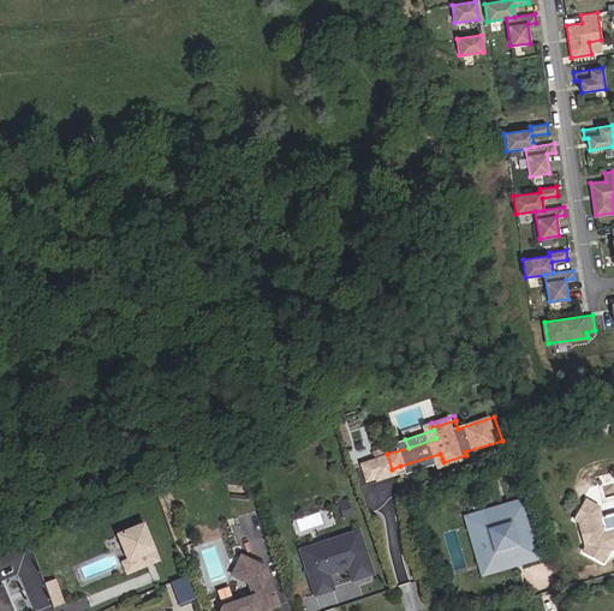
[(387,454),(377,457),(382,472),(383,475),(393,473),(392,469),(387,454)]
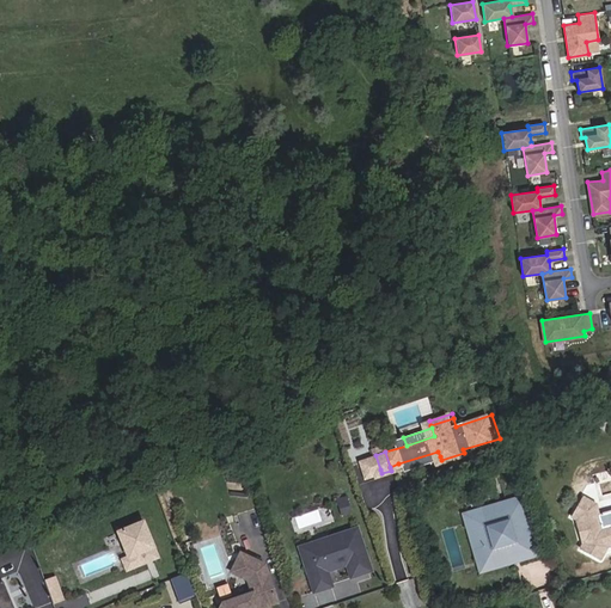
[(438,452),(398,464),(399,468),(440,456),(438,452)]
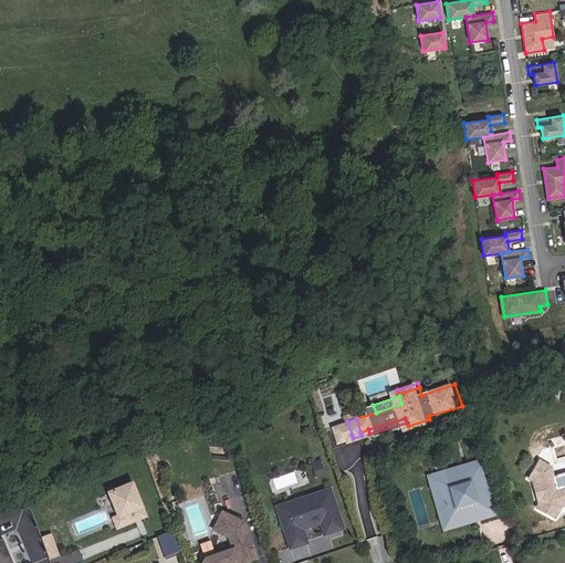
[(343,438),(352,435),(347,421),(338,424),(343,438)]
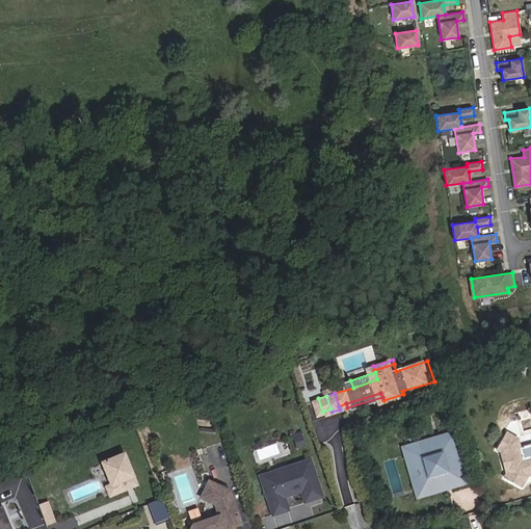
[(460,428),(408,443),(421,493),(474,479),(460,428)]
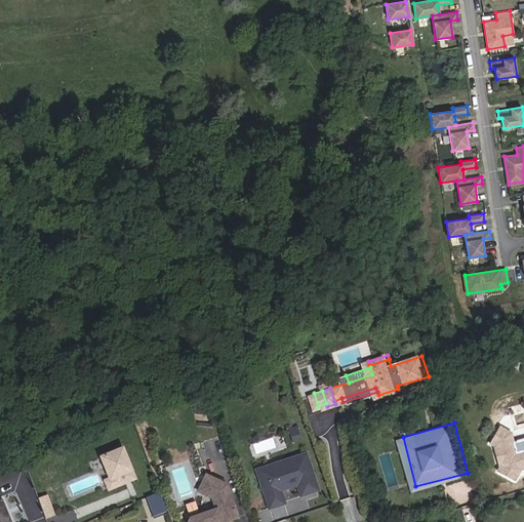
[(490,441),(493,444),(505,450),(506,454),(499,465),(497,469),(514,479),(521,468),(520,466),(523,465),(523,449),(516,451),(511,431),(500,425),(490,441)]
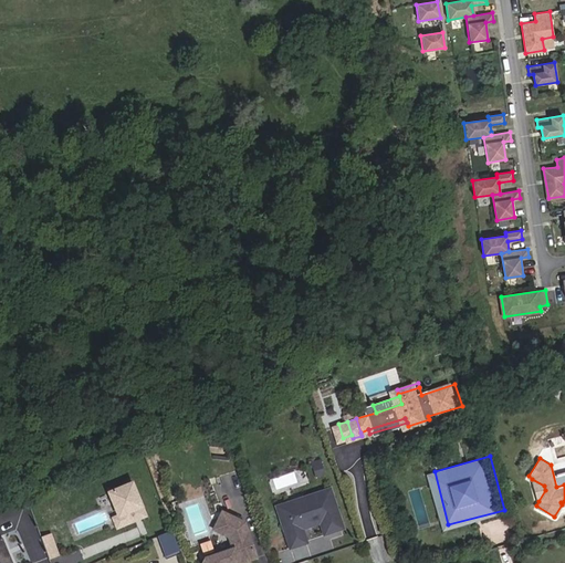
[(133,478),(110,487),(119,511),(125,509),(128,518),(136,514),(136,511),(139,510),(140,512),(146,510),(133,478)]
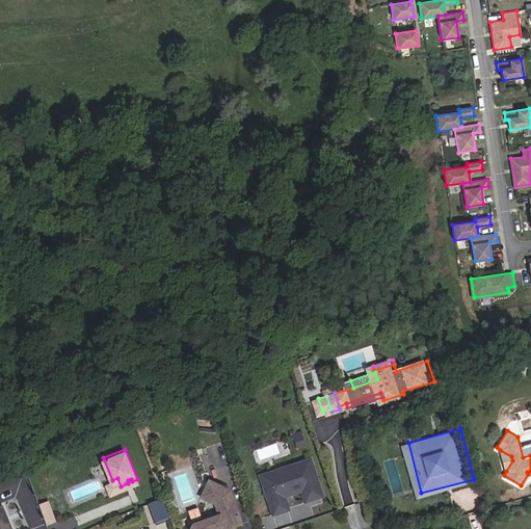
[(511,456),(500,450),(506,471),(512,460),(511,456)]
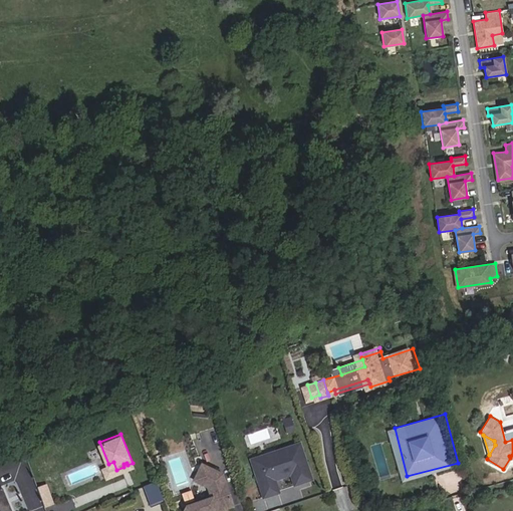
[(270,447),(265,455),(268,463),(259,466),(263,478),(278,473),(277,470),(294,465),(299,479),(315,474),(303,436),(288,441),(289,446),(283,448),(282,443),(270,447)]
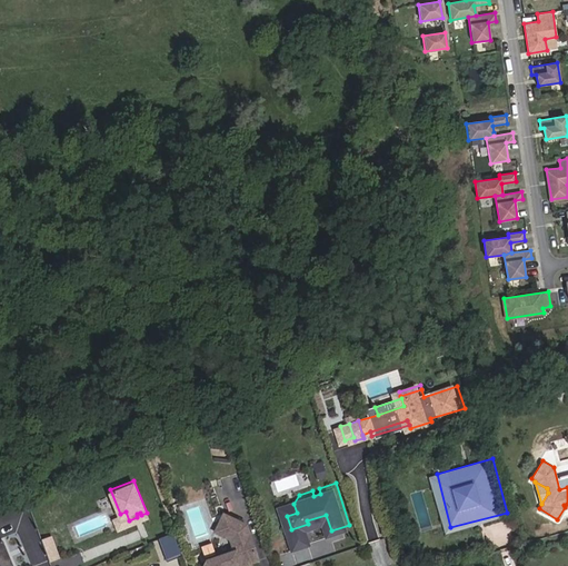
[(299,495),(282,500),(287,516),(297,513),(294,504),(299,495)]
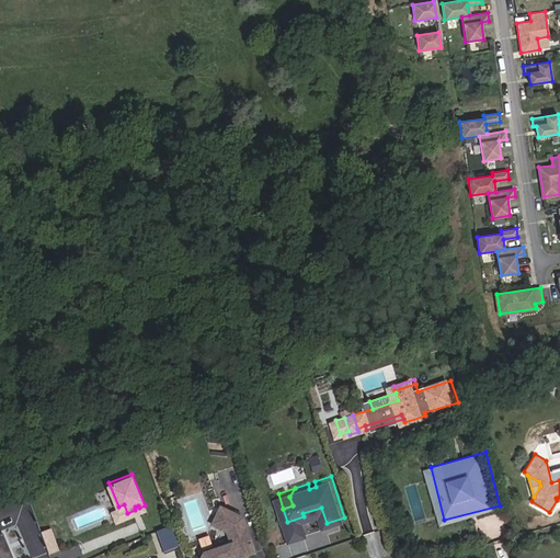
[(250,511),(228,499),(225,505),(230,509),(226,517),(239,524),(236,528),(238,534),(210,544),(208,549),(212,557),(236,557),(235,555),(233,551),(243,548),(244,551),(244,550),(262,545),(250,511)]
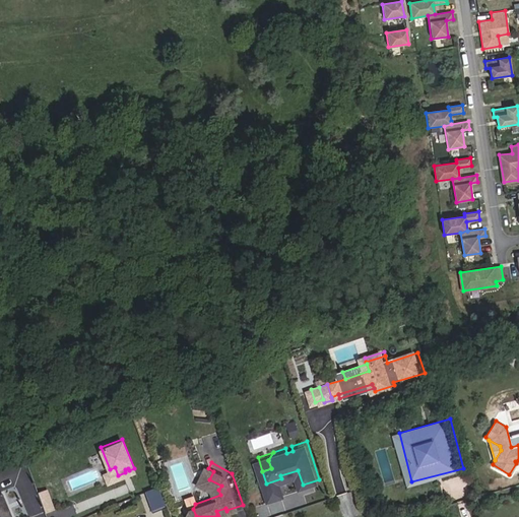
[(118,475),(115,467),(110,469),(105,470),(109,479),(118,475)]
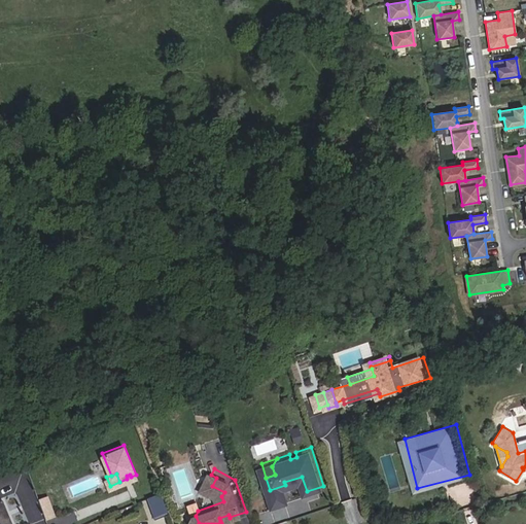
[(211,475),(206,482),(212,486),(216,478),(211,475)]
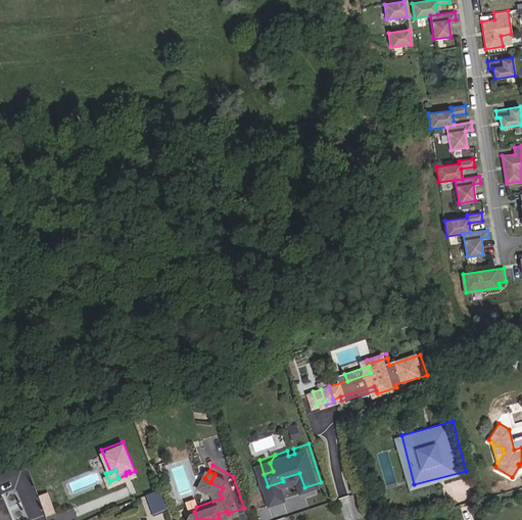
[(299,473),(282,478),(283,481),(300,476),(299,473)]
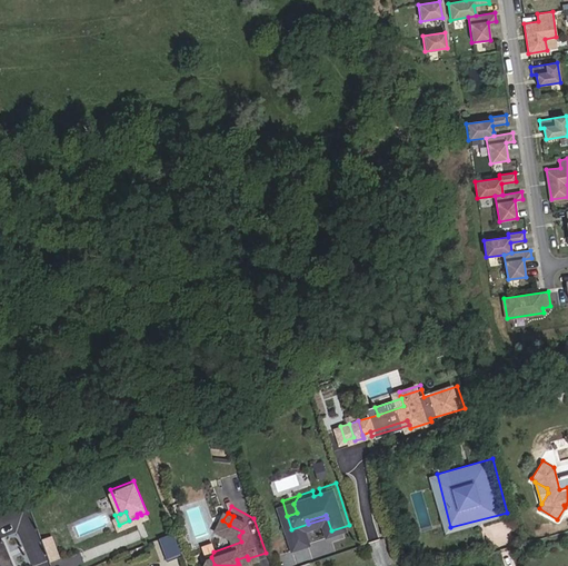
[(308,524),(291,529),(296,542),(312,537),(308,524)]
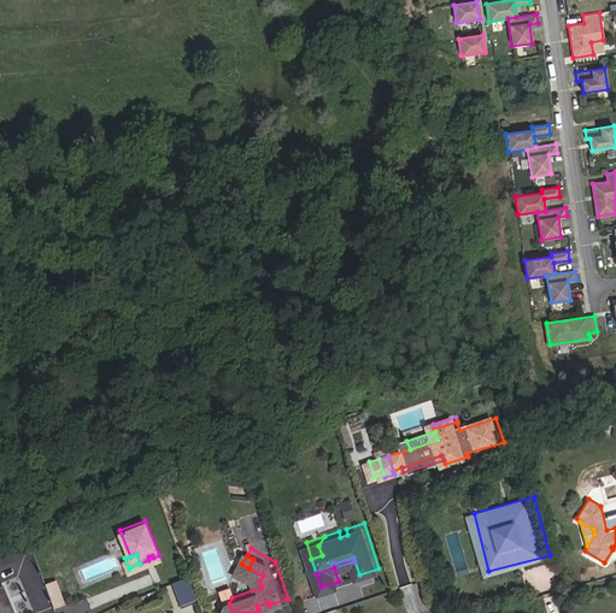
[(192,581),(188,572),(172,578),(176,587),(192,581)]
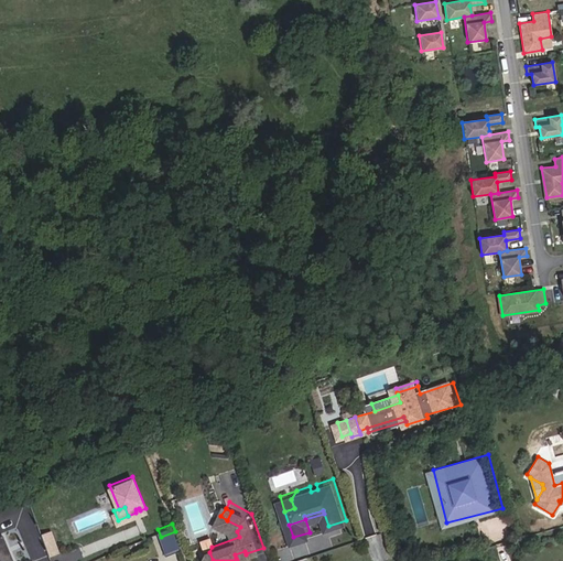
[(61,547),(53,526),(43,529),(51,550),(61,547)]
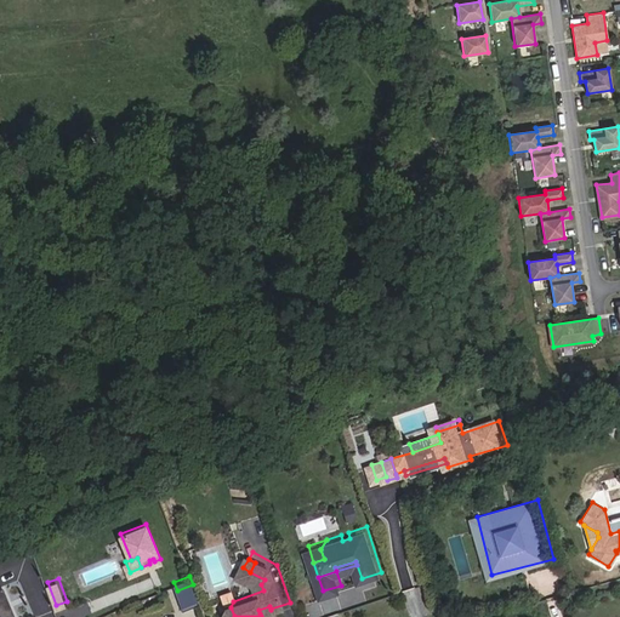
[(193,584),(177,590),(183,604),(199,598),(193,584)]
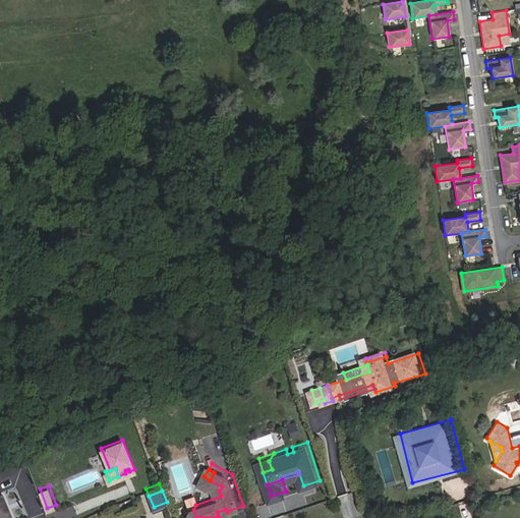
[(0,517),(13,517),(3,492),(0,493),(0,517)]
